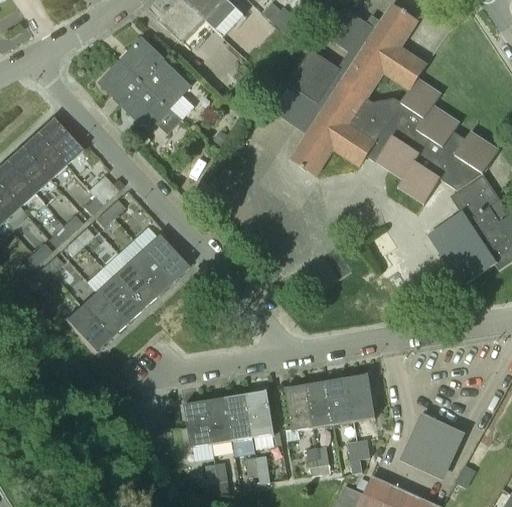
[(182,42),(203,19),(183,0),(175,0),(157,19),(182,42)]
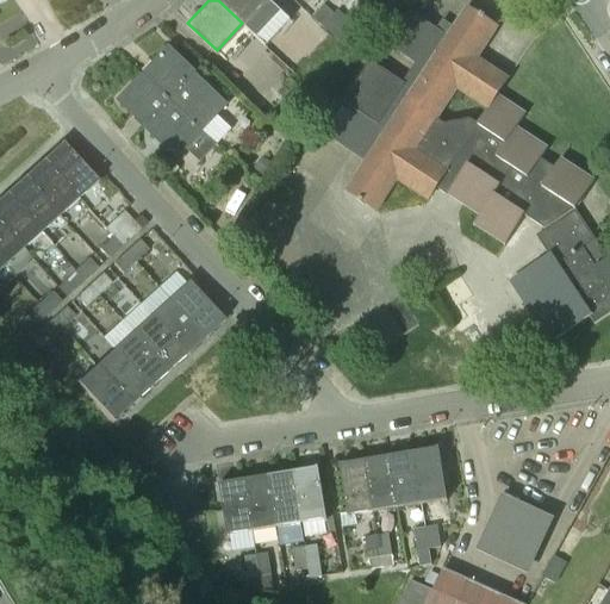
[(218,0),(242,23),(243,23),(265,42),(290,16),(273,0),(218,0)]
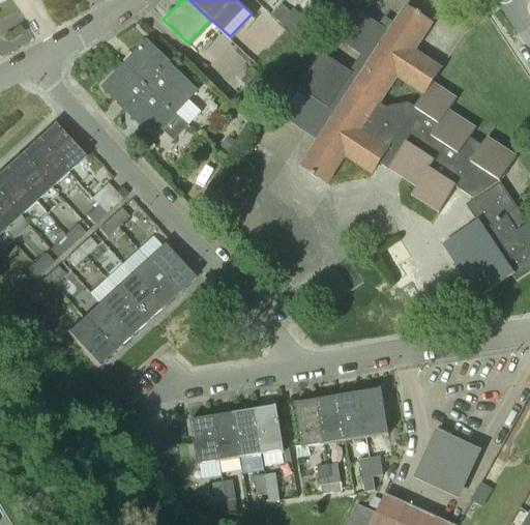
[(290,7),(280,19),(297,34),(311,19),(293,4),(290,7)]
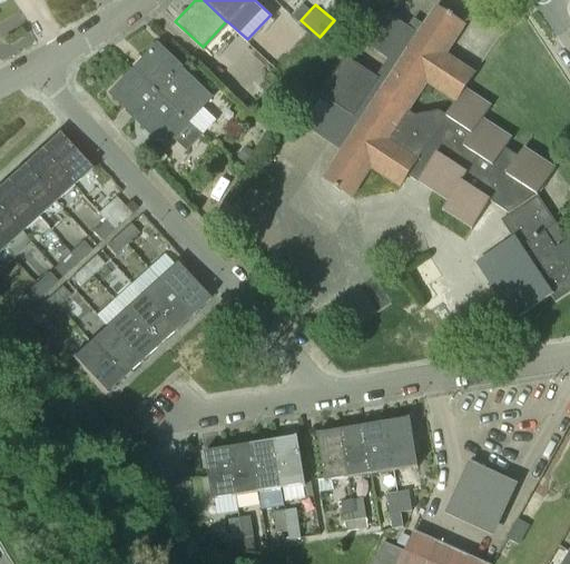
[(505,145),(512,134),(483,115),(491,102),(464,85),(473,71),(443,51),(463,21),(452,15),(453,12),(449,10),(448,11),(436,5),(425,22),(413,15),(406,25),(390,15),(371,43),(390,56),(377,75),(345,53),(320,91),(333,100),(315,128),(343,147),(324,175),(335,182),(334,185),(338,187),(340,185),(351,193),(371,162),(400,182),(408,171),(448,198),(442,206),(471,226),(490,198),(509,210),(516,220),(508,227),(513,235),(477,259),(513,316),(550,292),(556,299),(569,288),(569,237),(568,238),(538,193),(556,165),(523,144),(518,154),(505,145)]
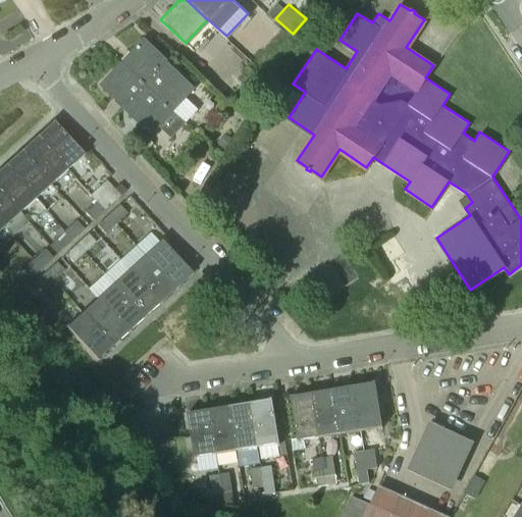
[(122,60),(172,109),(195,87),(166,59),(144,38),(122,60)]
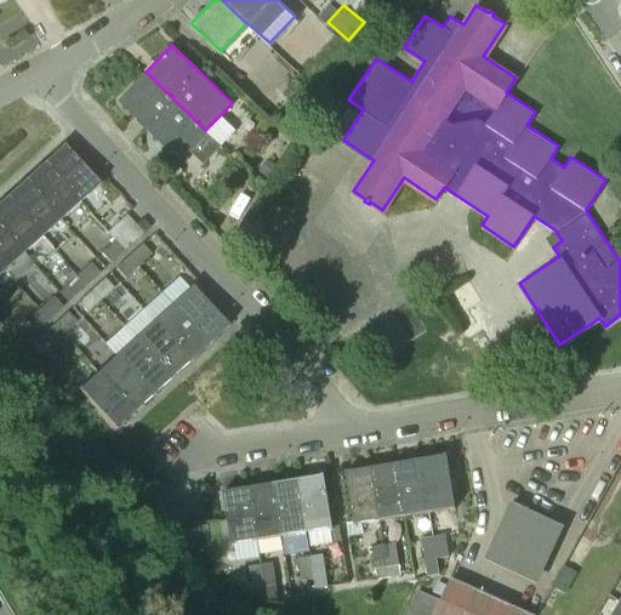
[(178,157),(205,130),(146,72),(120,98),(147,124),(151,120),(157,126),(152,131),(166,143),(178,157)]
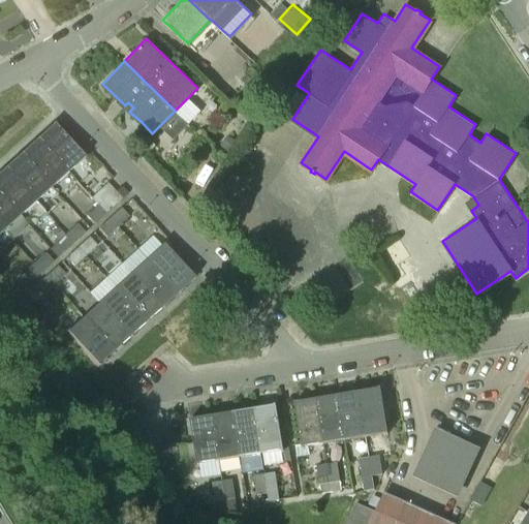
[(91,162),(85,155),(53,120),(37,135),(75,177),(91,162)]
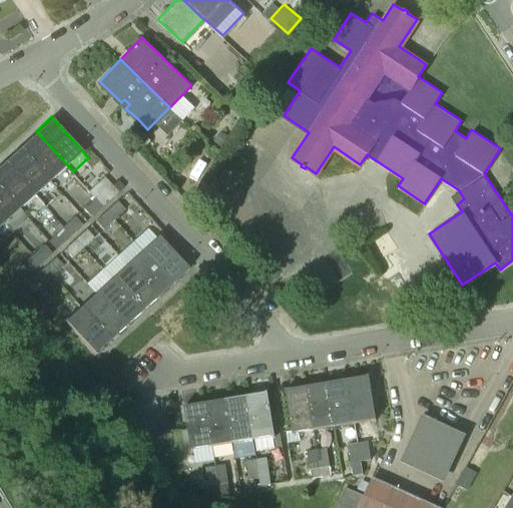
[(231,135),(220,128),(213,139),(223,146),(231,135)]
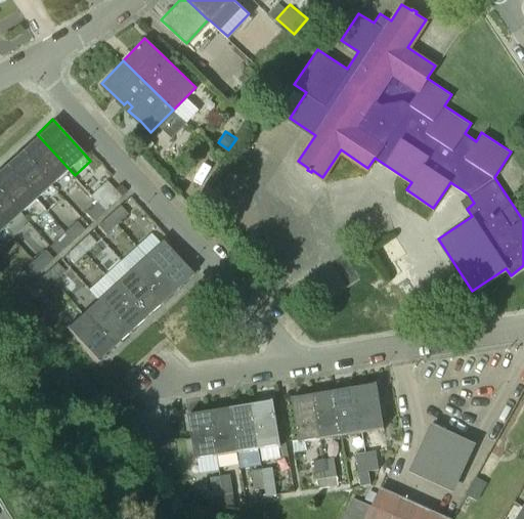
[(57,190),(75,175),(37,134),(20,148),(52,182),(51,183),(57,190)]
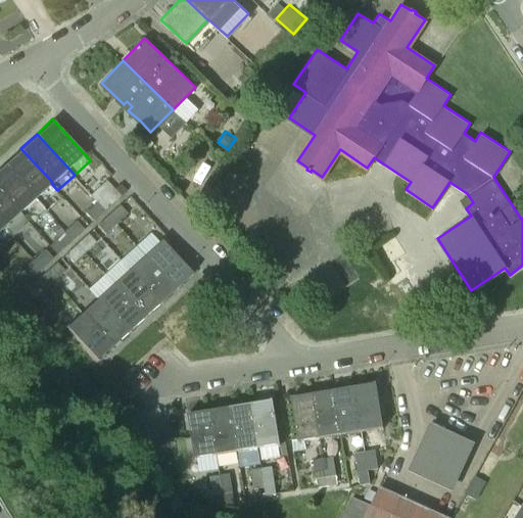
[(36,196),(51,183),(52,182),(20,148),(5,162),(36,196)]
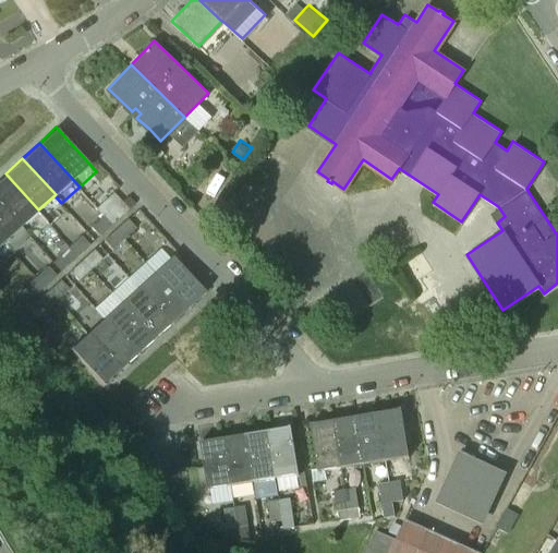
[(0,177),(0,201),(21,225),(38,209),(5,173),(0,177)]
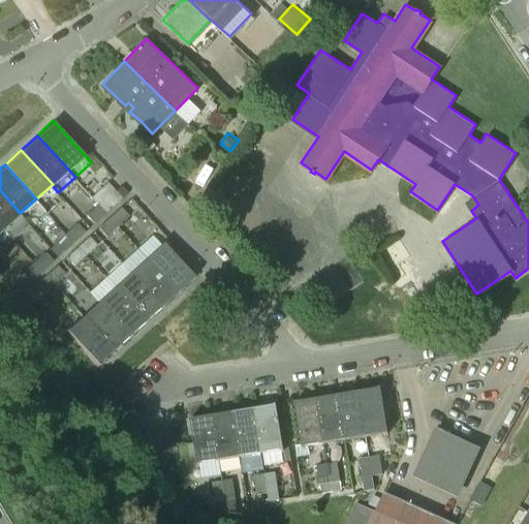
[(89,194),(104,210),(121,195),(106,179),(99,185),(92,176),(82,186),(89,194)]
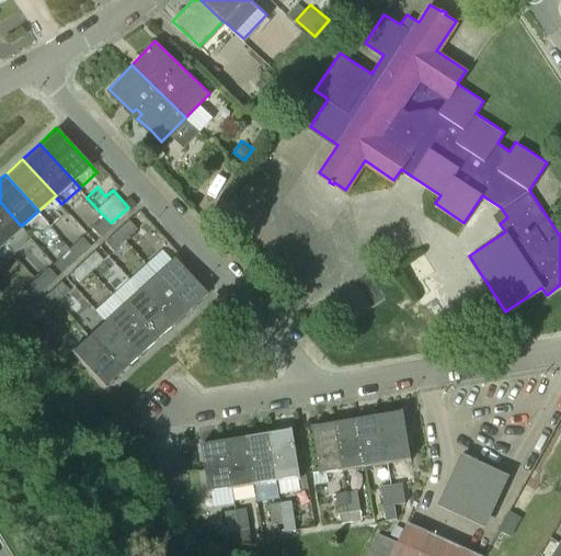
[(0,237),(4,241),(21,226),(0,202),(0,237)]
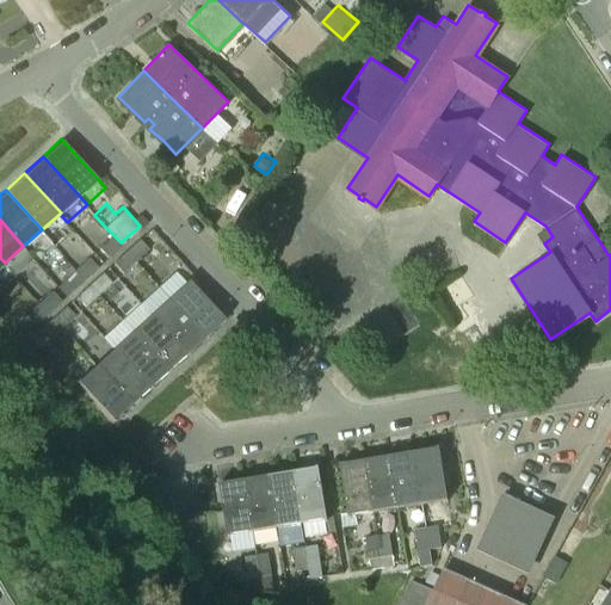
[(107,254),(121,242),(103,224),(91,235),(107,254)]
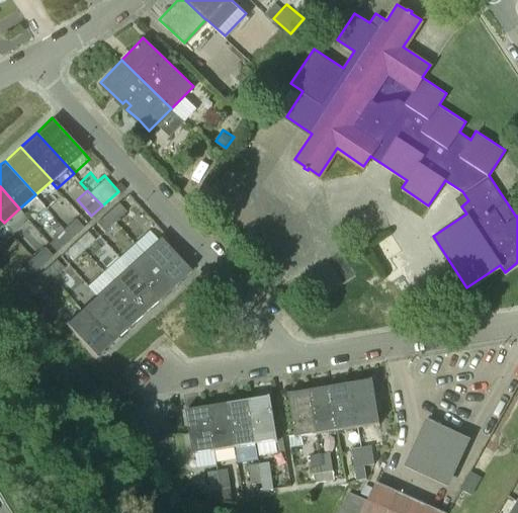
[(106,209),(113,219),(124,208),(117,199),(106,209)]
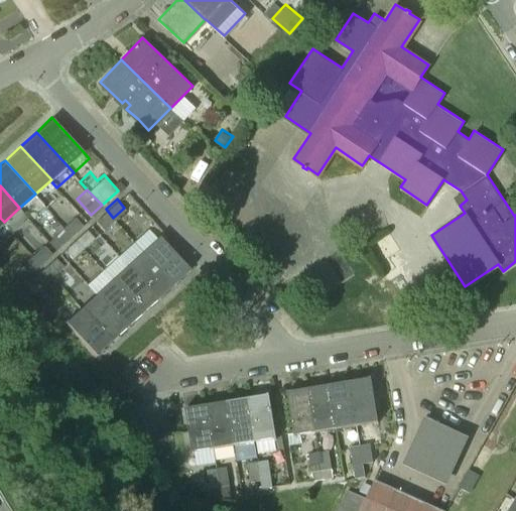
[(113,218),(106,209),(95,219),(102,228),(113,218)]
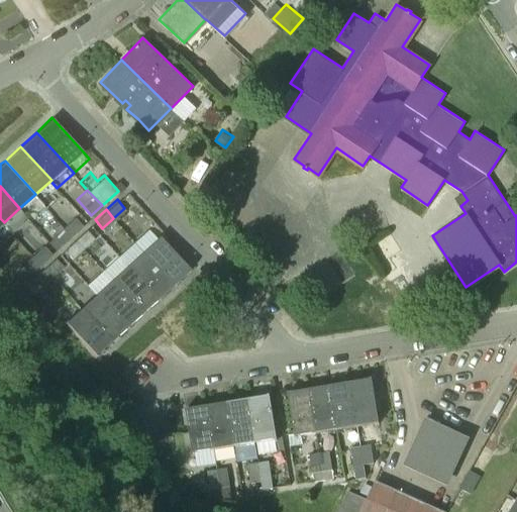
[(63,225),(71,233),(82,223),(74,215),(63,225)]
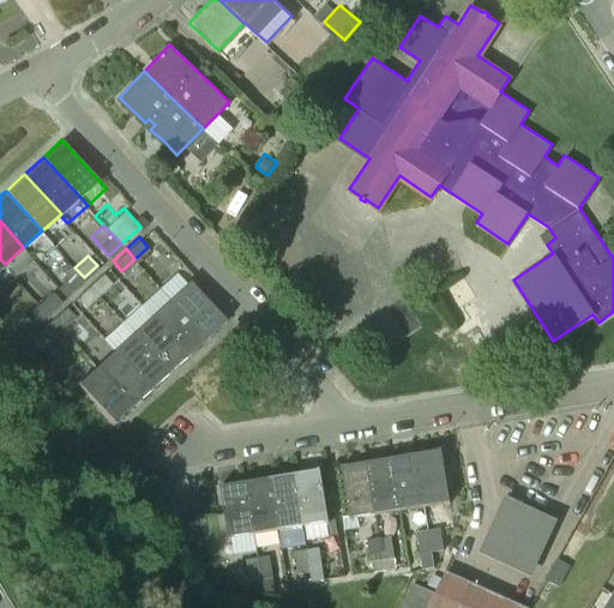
[(84,277),(74,268),(62,280),(71,289),(84,277)]
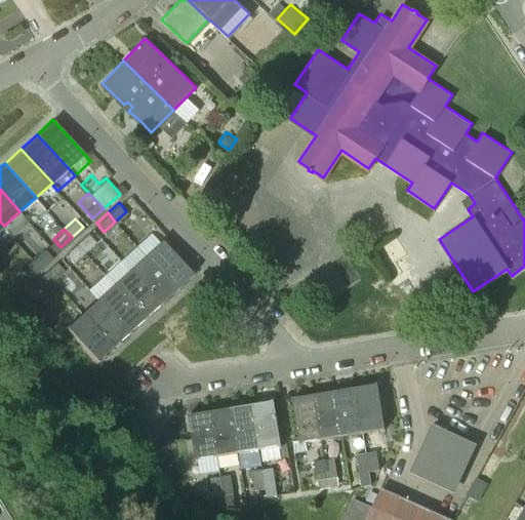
[(76,241),(84,250),(94,240),(87,231),(76,241)]
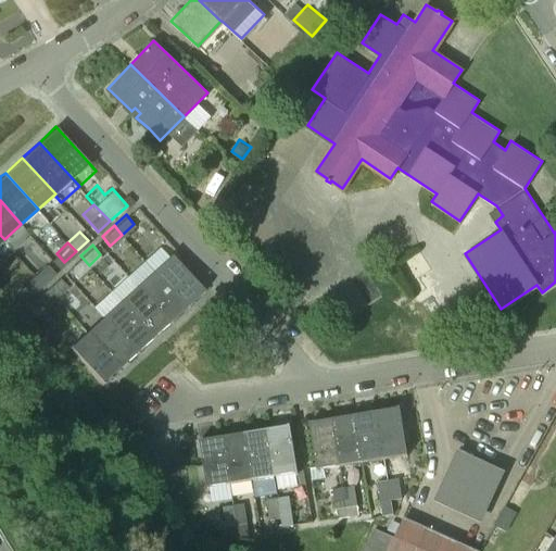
[(153,270),(187,305),(204,290),(171,253),(153,270)]
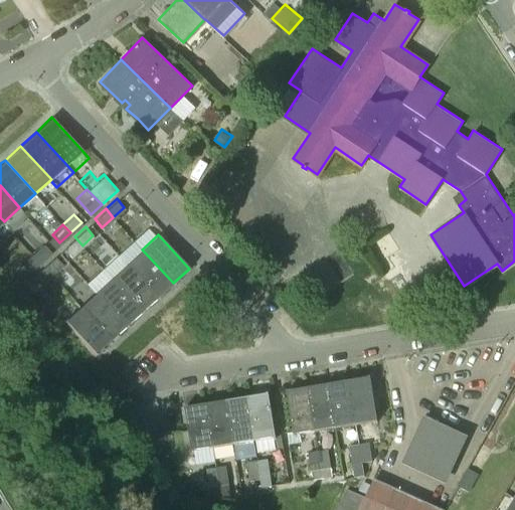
[(82,245),(74,236),(63,246),(71,256),(82,245)]
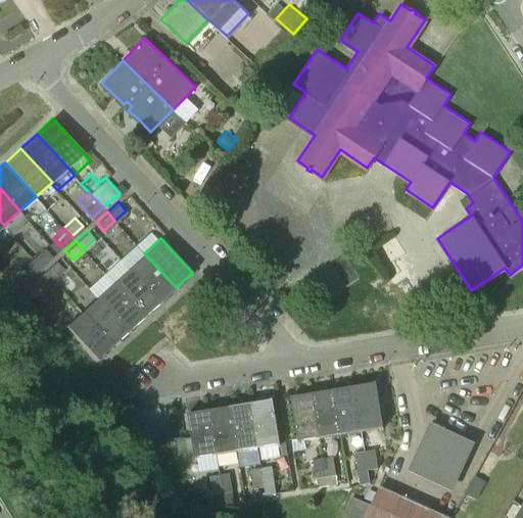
[(33,256),(40,265),(51,254),(44,246),(33,256)]
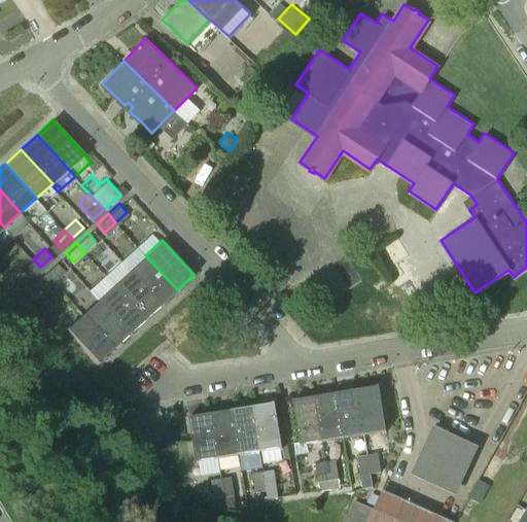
[(130,270),(161,304),(177,289),(145,255),(130,270)]
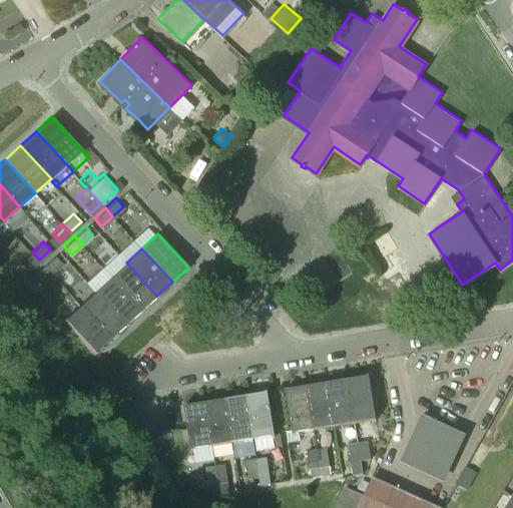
[(39,260),(32,251),(21,262),(28,270),(39,260)]
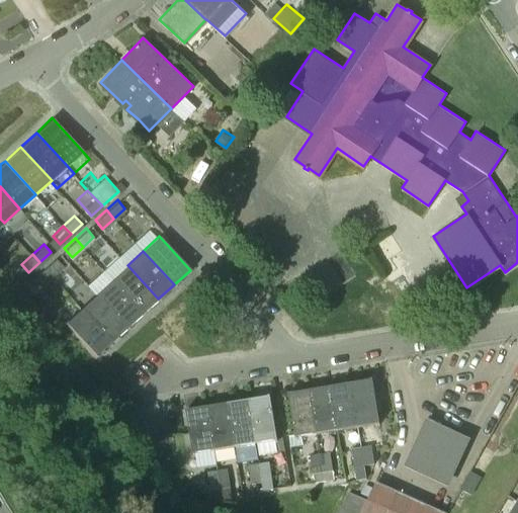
[(44,266),(52,275),(63,265),(55,256),(44,266)]
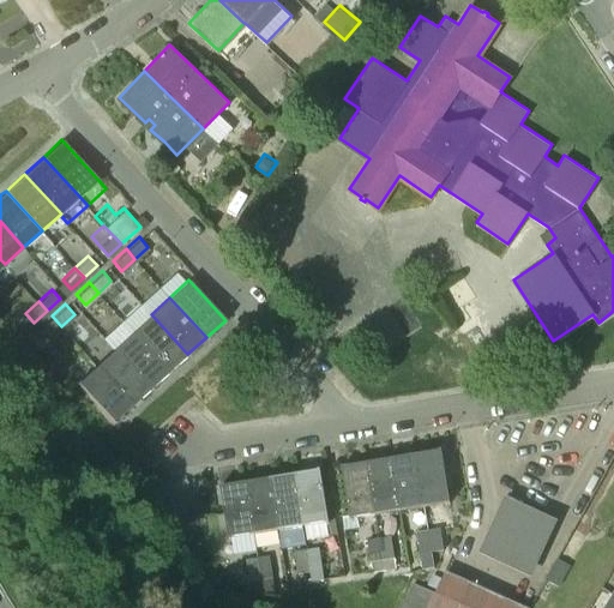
[(133,331),(169,371),(187,354),(151,314),(133,331)]
